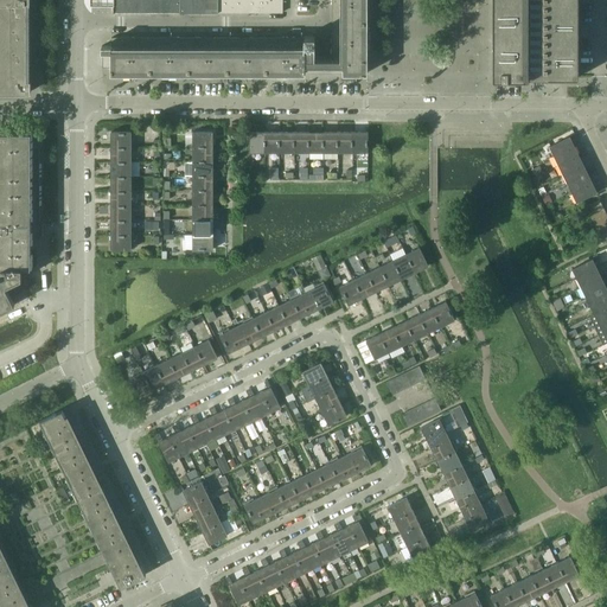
[(31,0),(30,0),(0,0),(0,91),(31,91),(31,80),(27,80),(26,0),(31,0)]
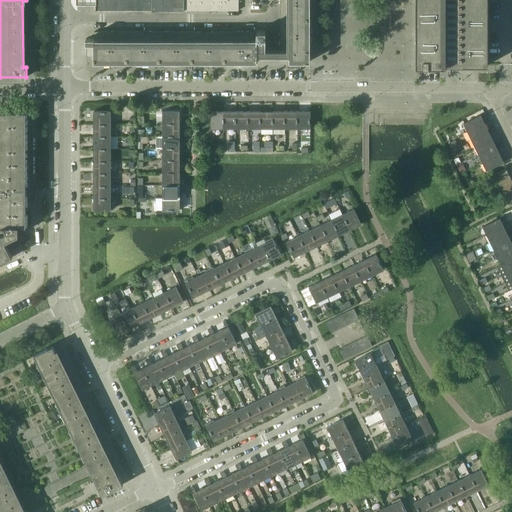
[(95,0),(96,5),(96,11),(152,11),(151,0),(95,0)]
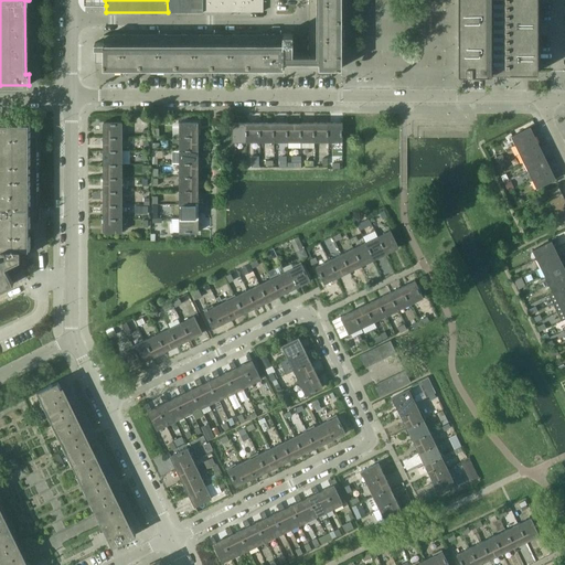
[(189,0),(167,0),(168,12),(190,12),(189,0)]
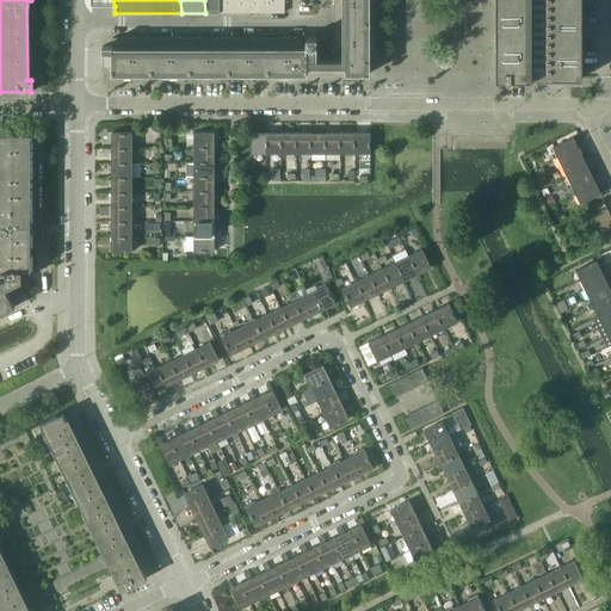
[(218,0),(204,0),(205,13),(220,13),(218,0)]
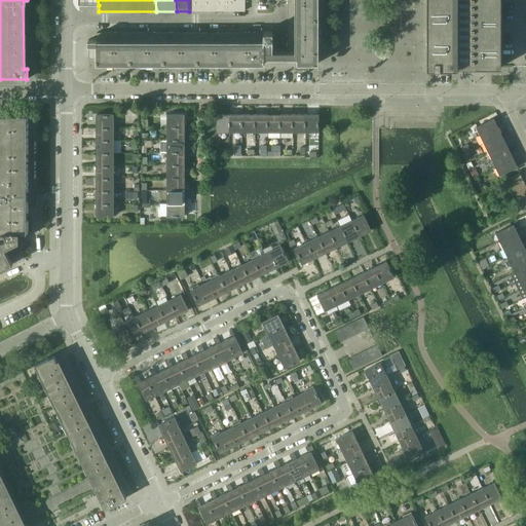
[(243,0),(188,0),(189,11),(245,11),(243,0)]
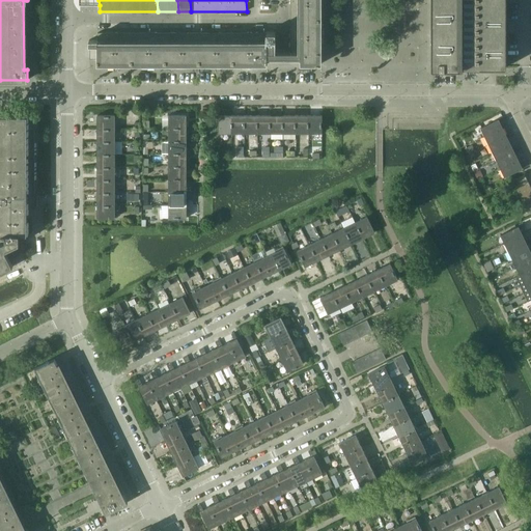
[(322,63),(320,0),(289,0),(290,49),(275,49),(275,58),(300,58),(300,63),(322,63)]
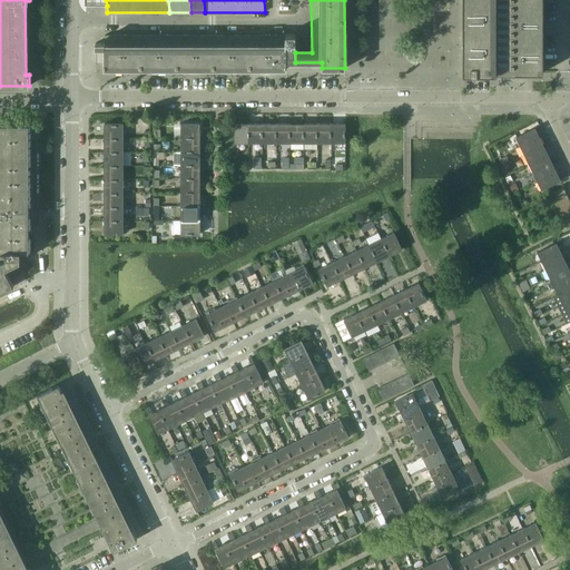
[(543,72),(542,0),(462,0),(463,72),(543,72)]
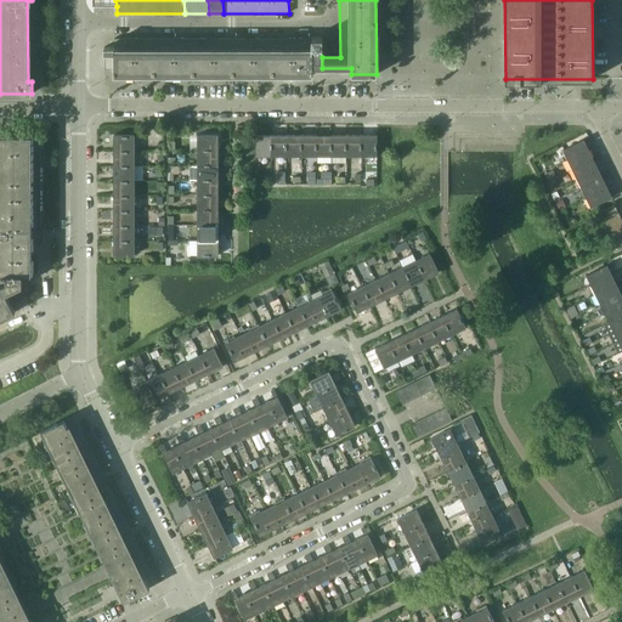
[(322,57),(322,38),(312,38),(114,39),(114,46),(105,46),(105,52),(105,69),(114,69),(114,75),(312,74),(312,68),(322,68),(322,57)]
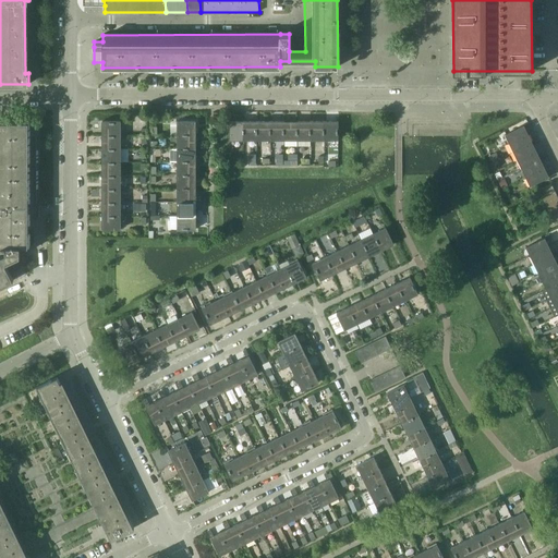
[(0,287),(13,280),(9,271),(28,262),(28,246),(28,219),(36,219),(36,218),(36,205),(36,191),(36,136),(28,136),(28,121),(0,121),(0,254),(1,256),(0,256),(0,287)]
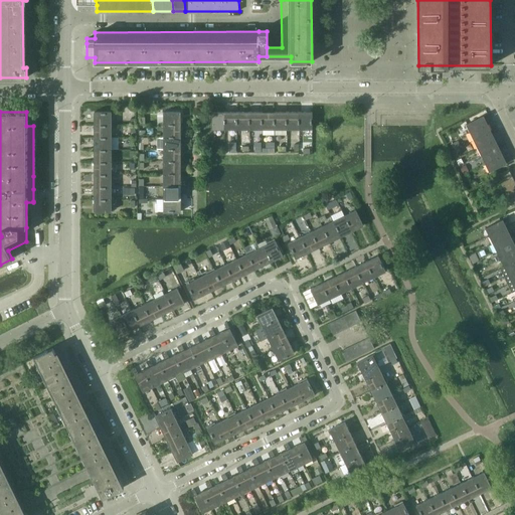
[(111,112),(94,112),(94,125),(111,125),(111,112)]
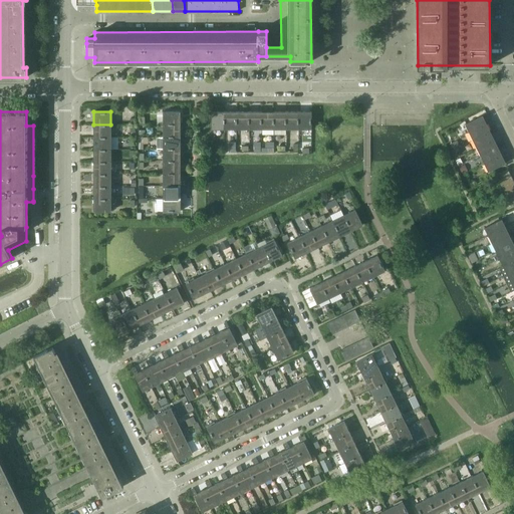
[(180,111),(163,111),(163,124),(180,124),(180,111)]
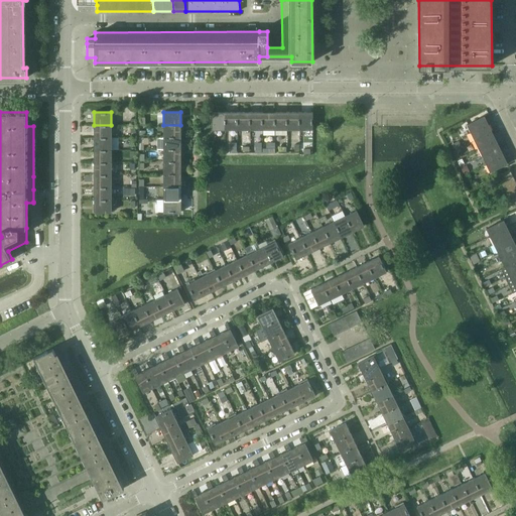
[(225,112),(213,112),(213,129),(225,129),(225,112)]
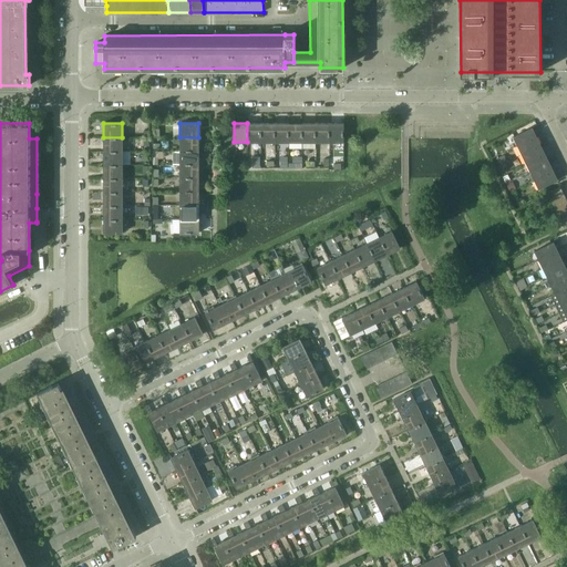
[(260,123),(247,123),(247,142),(260,142),(260,123)]
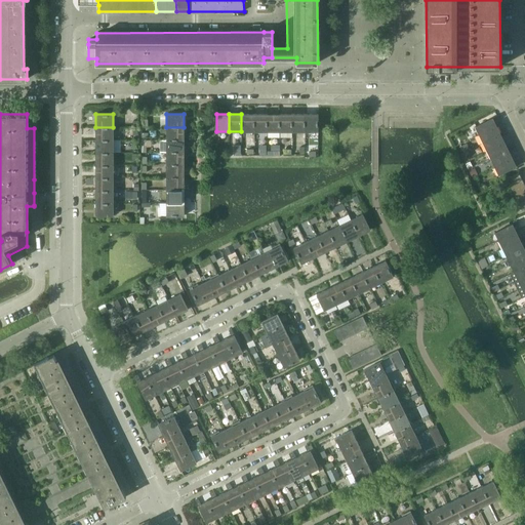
[(254,114),(241,114),(241,131),(254,131),(254,114)]
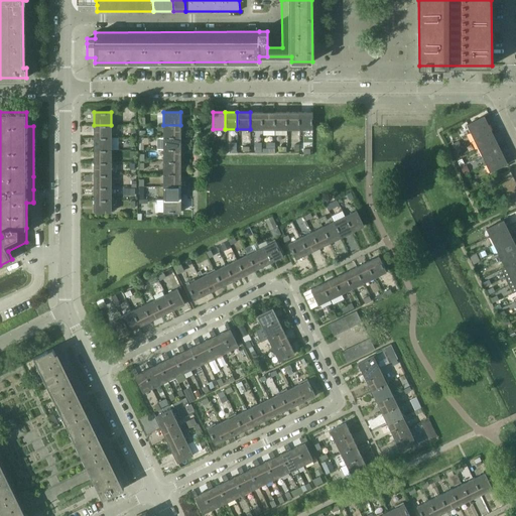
[(262,112),(250,112),(250,129),(262,129),(262,112)]
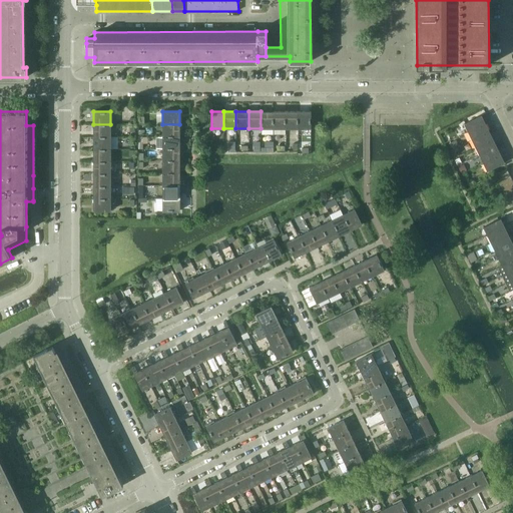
[(273,111),(261,111),(261,128),(273,128),(273,111)]
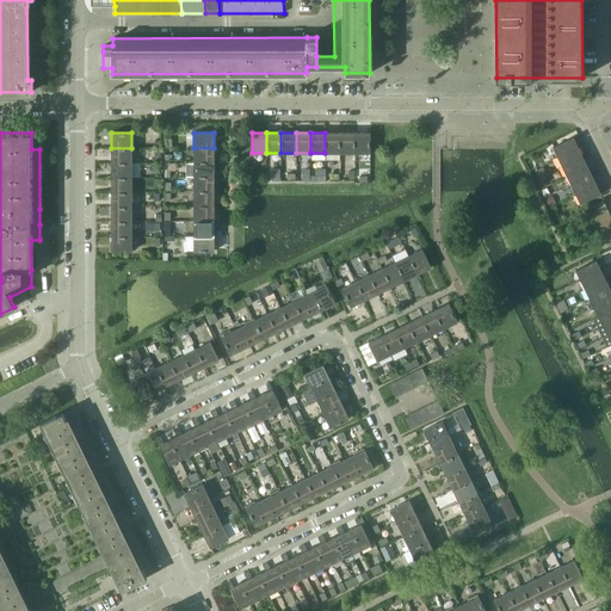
[(340,133),(325,133),(325,153),(340,153),(340,133)]
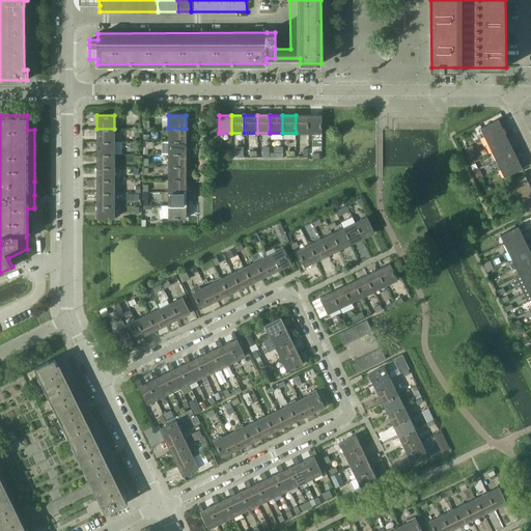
[(308,115),(296,115),(296,133),(308,133),(308,115)]
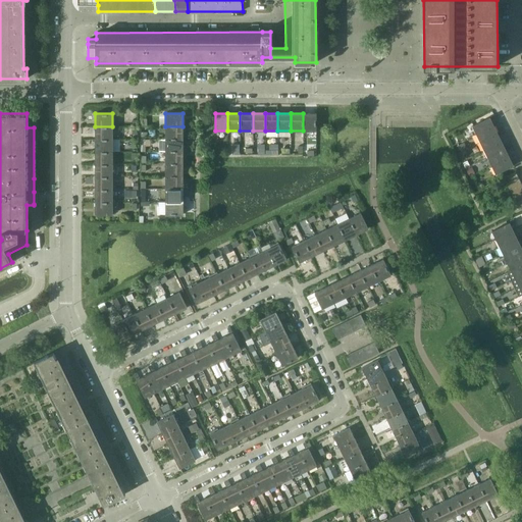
[(316,113),(303,113),(303,131),(316,131),(316,113)]
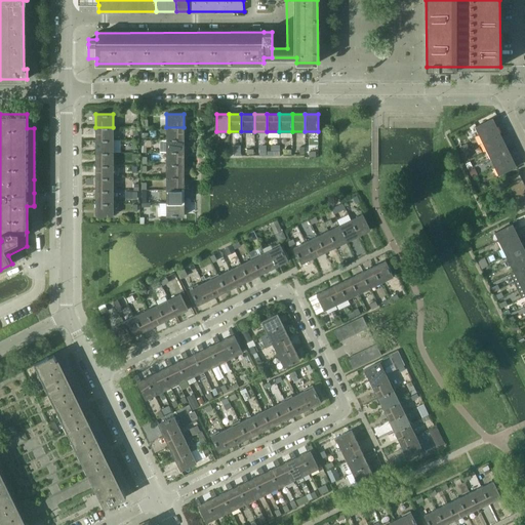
[(475,126),(479,134),(496,126),(493,120),(499,118),(497,115),(475,126)]
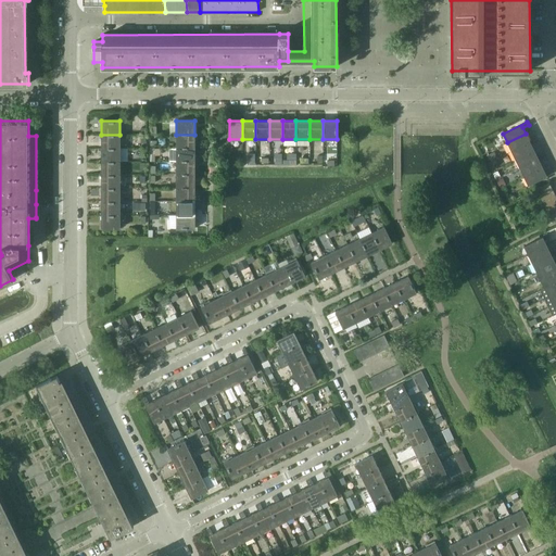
[(526,134),(507,142),(512,151),(530,142),(529,140),(526,134)]
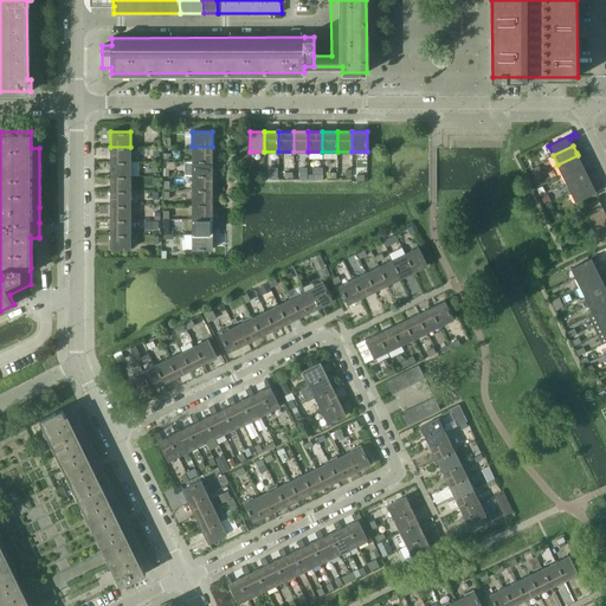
[(130,147),(110,147),(110,161),(130,161),(130,147)]
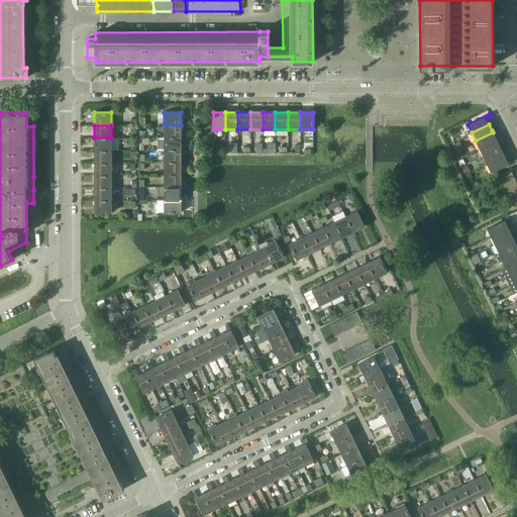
[(181,125),(164,125),(164,137),(181,137),(181,125)]
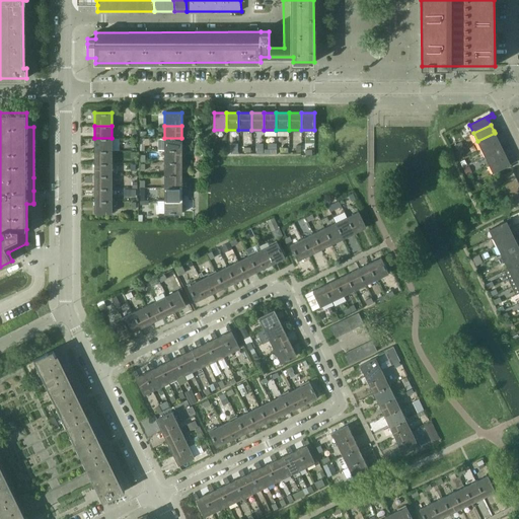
[(495,133),(477,141),(482,149),(498,140),(496,135),(499,133),(497,129),(494,131),(495,133)]
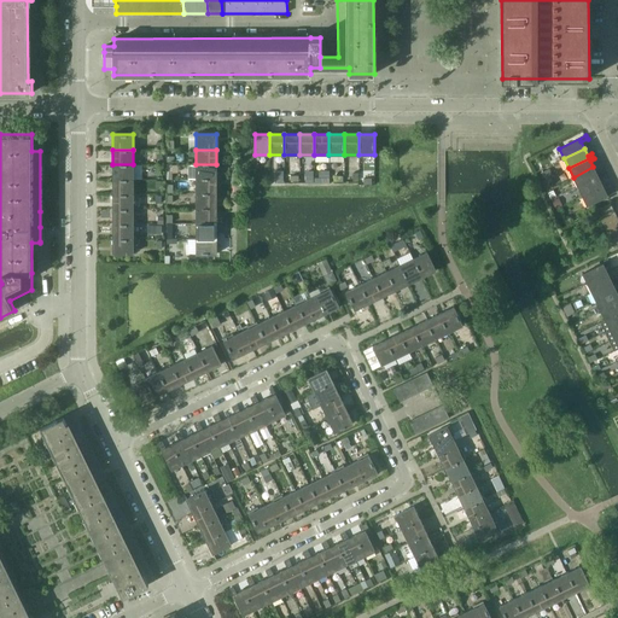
[(133,164),(112,164),(112,179),(133,179),(133,164)]
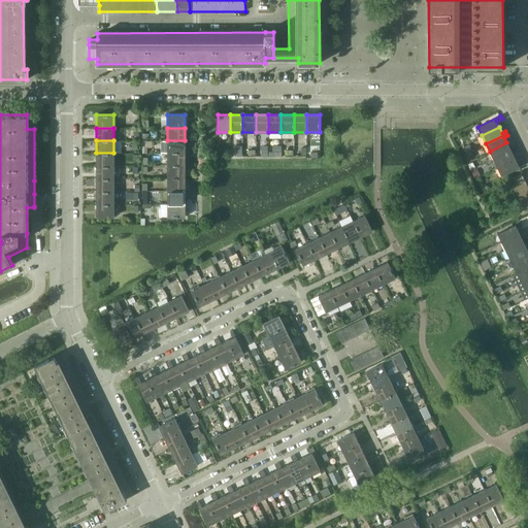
[(185,140),(167,140),(167,153),(185,153),(185,140)]
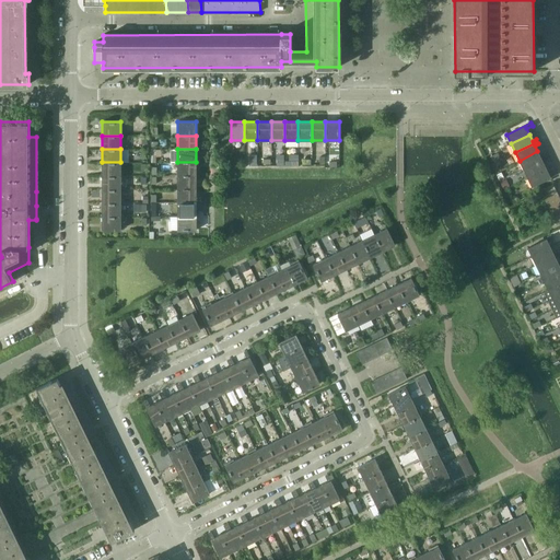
[(537,151),(520,161),(524,168),(541,160),(543,162),(546,161),(544,156),(540,158),(537,151)]
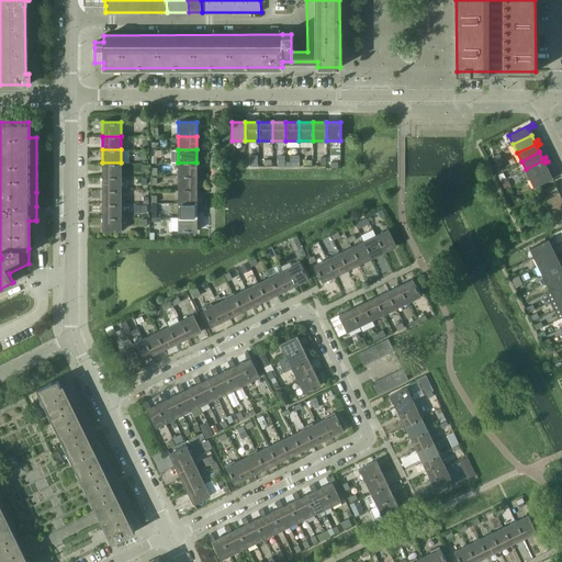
[(543,160),(526,169),(529,178),(548,169),(544,163),(543,160)]
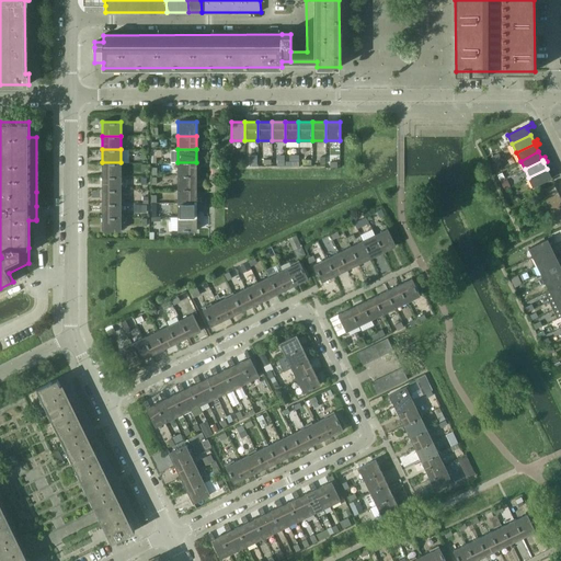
[(121,162),(102,162),(102,175),(121,175),(121,162)]
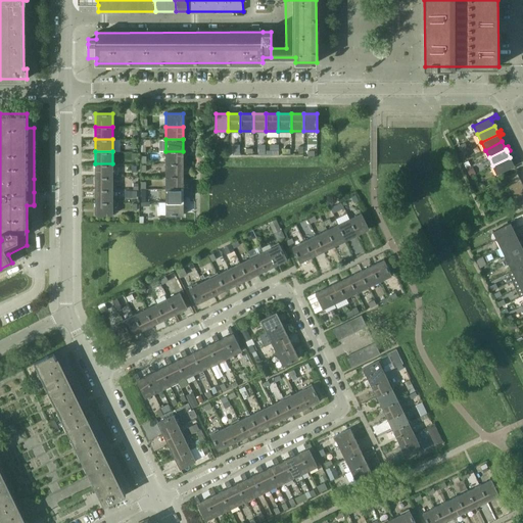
[(183,151),(165,151),(165,163),(183,163),(183,151)]
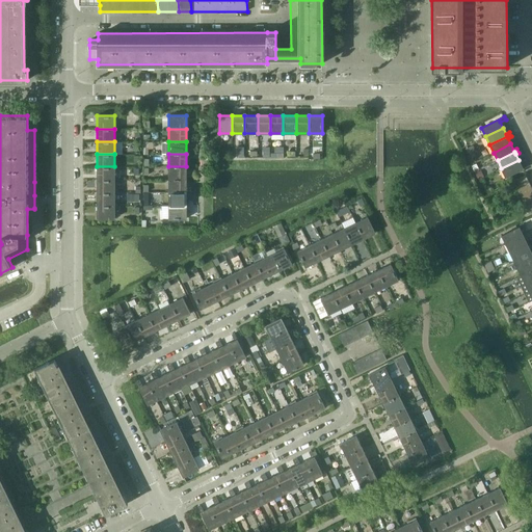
[(519,160),(501,168),(505,177),(529,165),(527,163),(522,166),(519,160)]
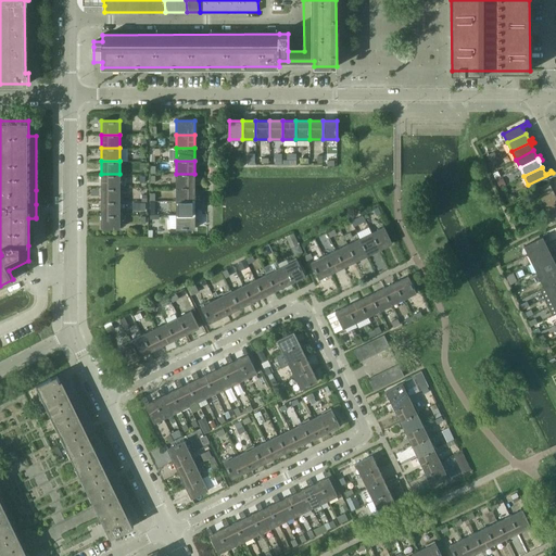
[(119,174),(101,174),(101,188),(119,188),(119,174)]
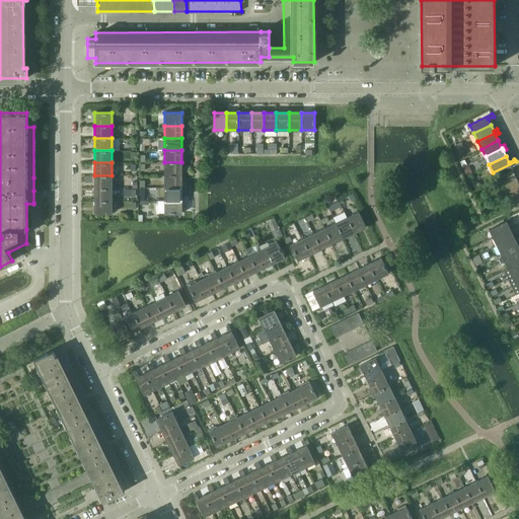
[(181,162),(164,162),(164,175),(181,175),(181,162)]
